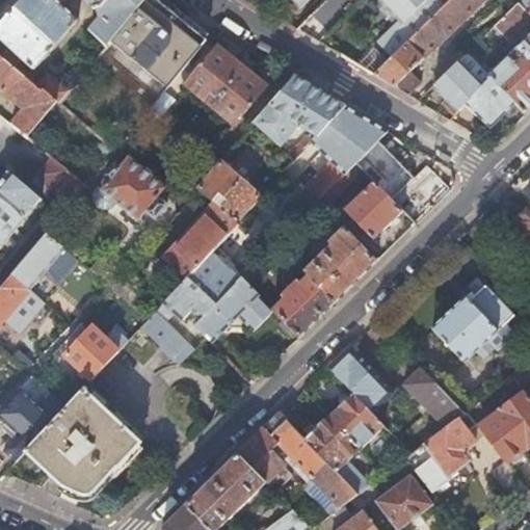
[(75,18),(54,0),(16,0),(0,20),(0,37),(32,67),(75,18)]
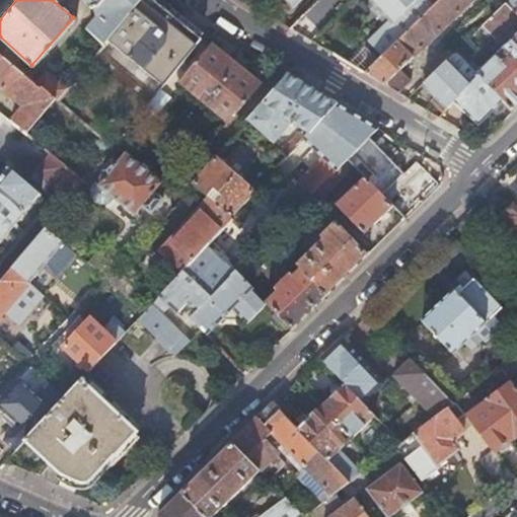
[(86,0),(92,5),(94,15),(84,27),(101,43),(105,38),(136,0),(86,0)]
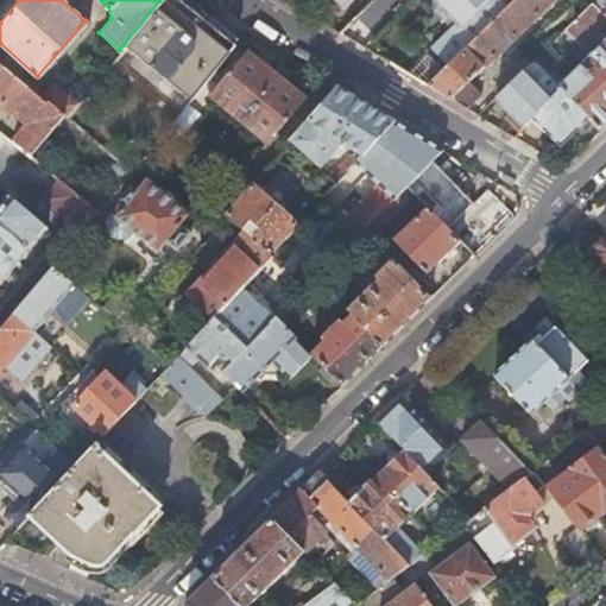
[(159,0),(124,44),(189,98),(233,44),(231,43),(219,32),(180,0),(159,0)]
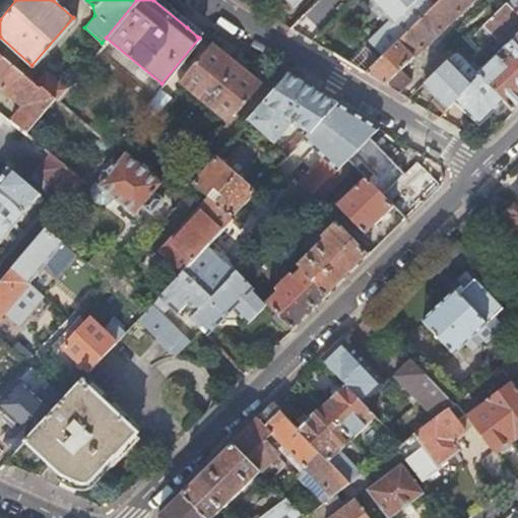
[(153,0),(187,27),(197,37),(202,31),(164,0),(153,0)]
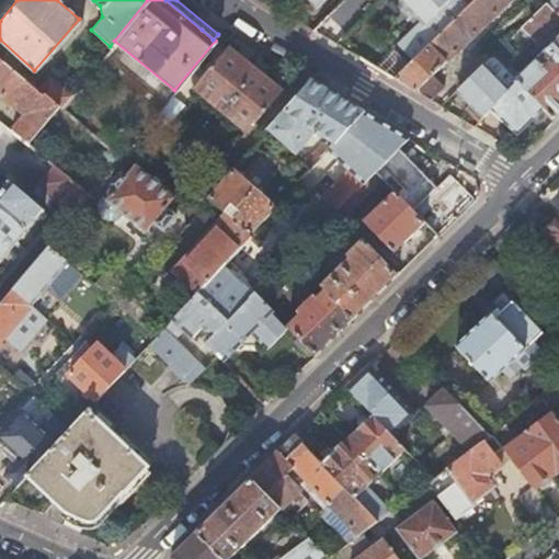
[(392,77),(467,4),(461,0),(444,0),(422,22),(415,16),(368,64),(392,77)]
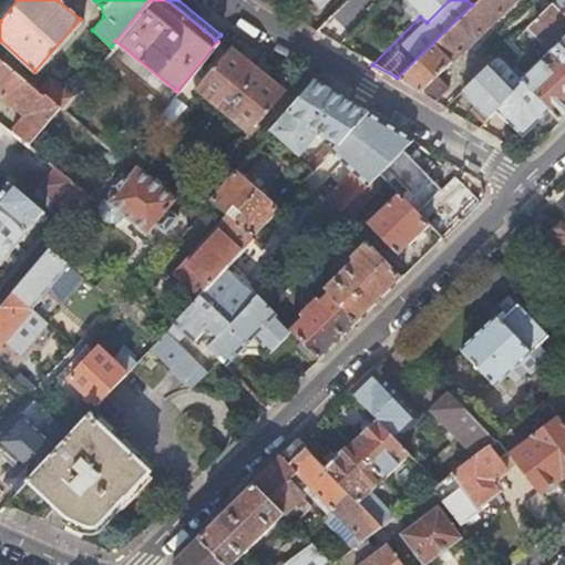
[(475,0),(472,4),(397,78),(432,99),(447,85),(435,73),(510,0),(475,0)]
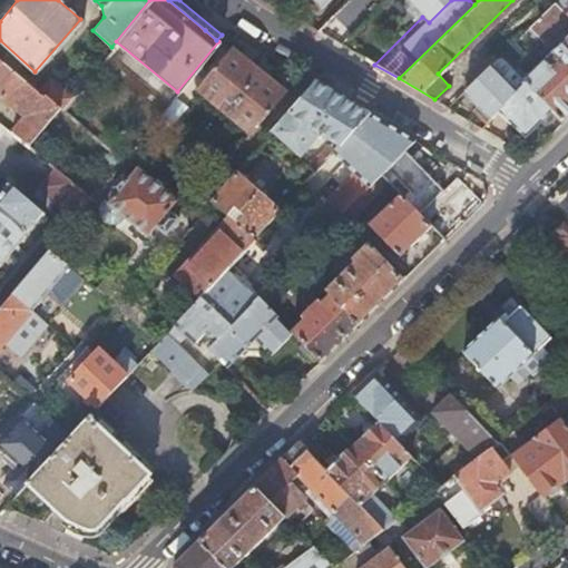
[(405,0),(422,17),(429,22),(451,0),(405,0)]
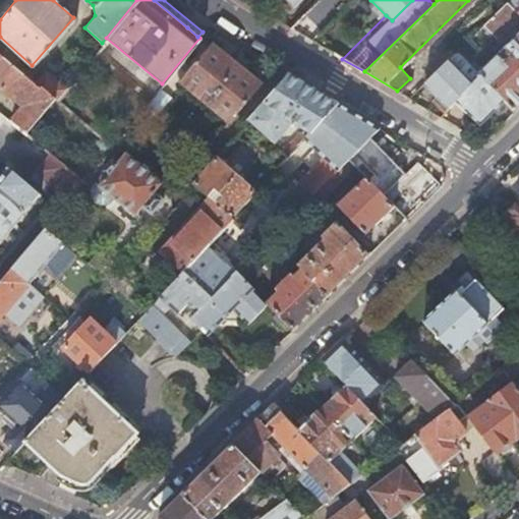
[(506,0),(505,1),(516,12),(516,13),(518,15),(518,0),(506,0)]
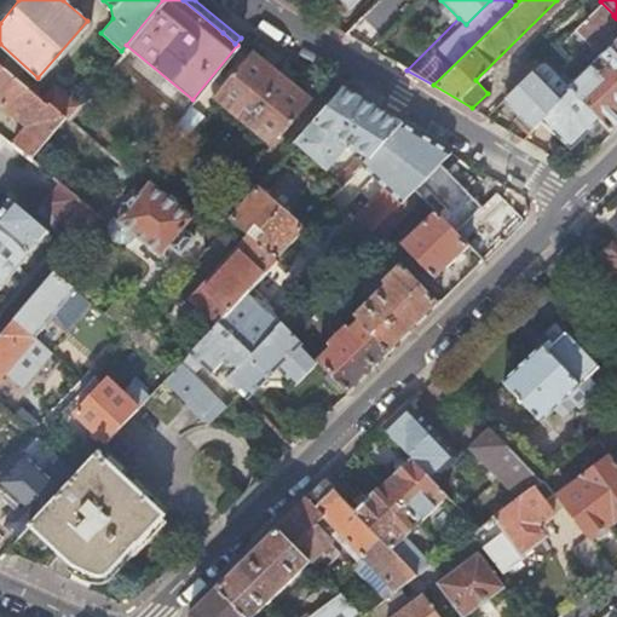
[(613,16),(613,15),(600,1),(571,29),(586,44),(613,16)]
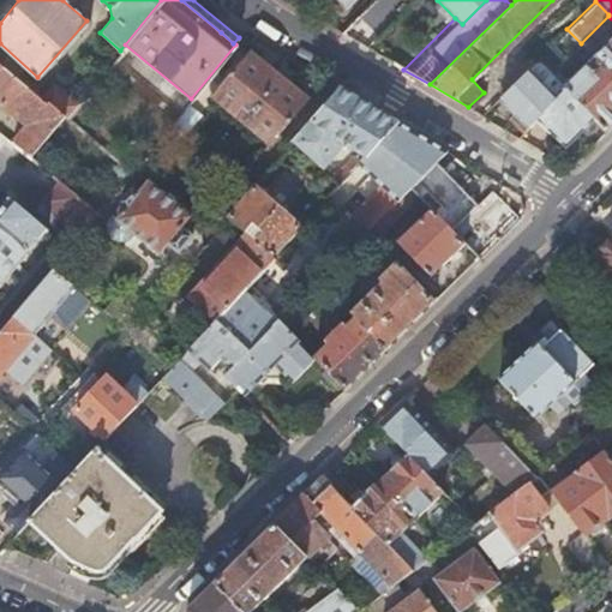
[(603,130),(611,120),(611,36),(569,79),(558,66),(573,51),(559,36),(537,59),(543,65),(564,89),(591,118),(603,130)]
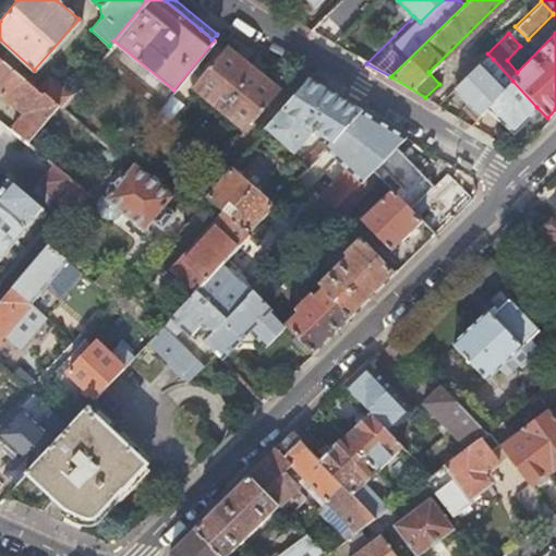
[(192,87),(244,129),(276,88),(226,47),(192,87)]
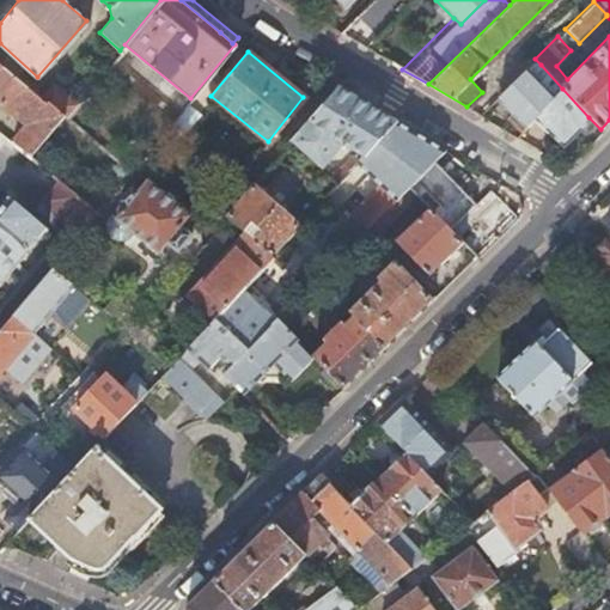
[(541,65),(535,59),(530,63),(536,69),(541,65)]
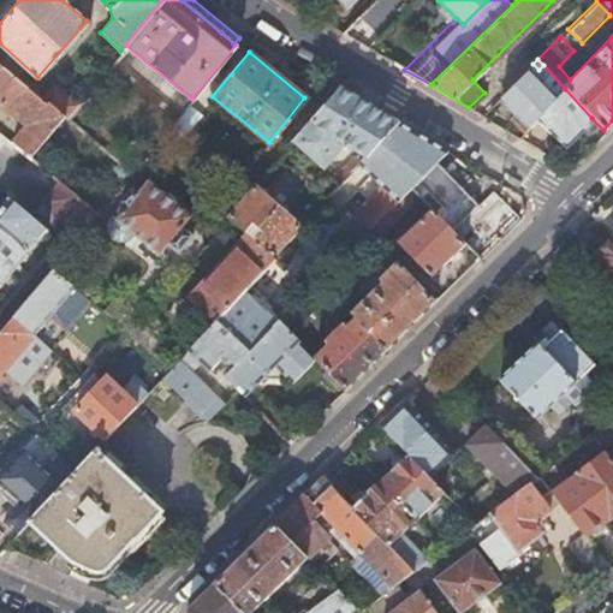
[(0,102),(25,123),(11,141),(30,155),(63,115),(0,63),(0,102)]
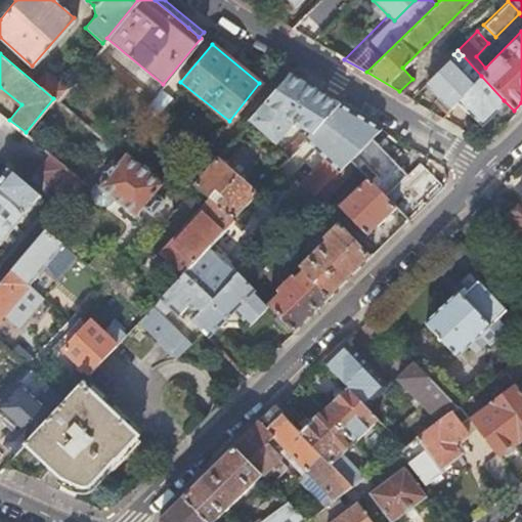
[(426,81),(447,60),(442,56),(424,74),(423,78),(426,81)]
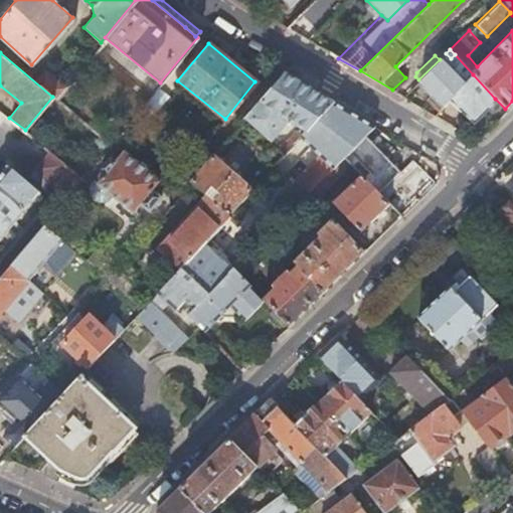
[(416,81),(441,107),(449,99),(466,82),(442,57),(440,59),(418,79),(416,81)]
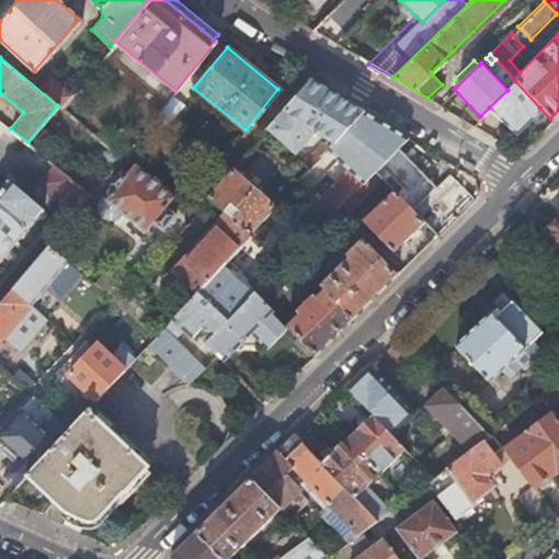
[(363,111),(309,79),(265,128),(294,152),(297,148),(303,151),(306,146),(301,143),(312,129),(333,143),(363,111)]
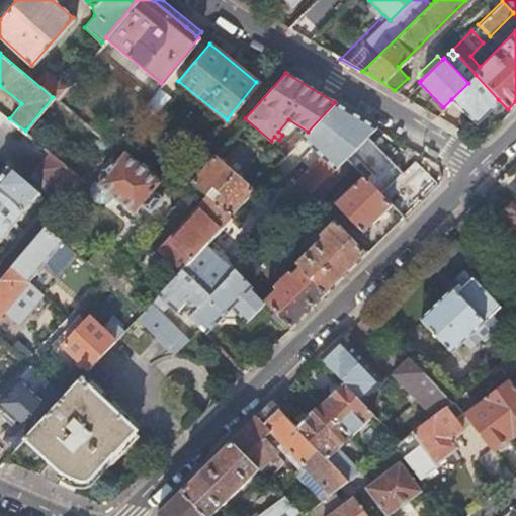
[(475,122),(498,99),(476,75),(468,83),(451,99),(475,122)]
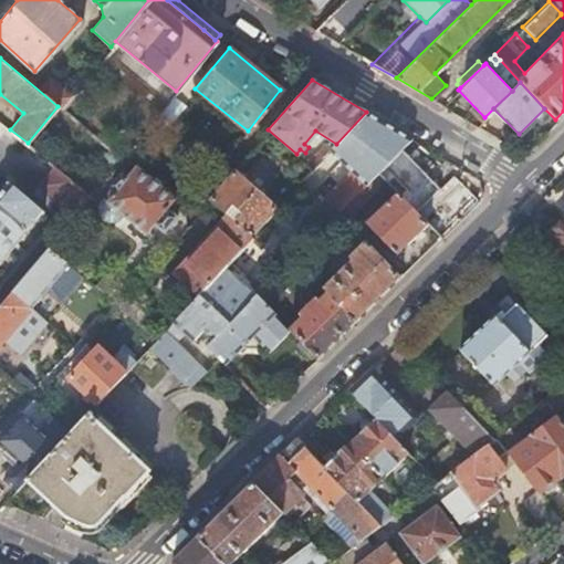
[(378,119),(366,112),(336,144),(329,153),(351,174),(321,204),(333,218),(336,215),(364,187),(377,174),(399,152),(411,139),(378,119)]
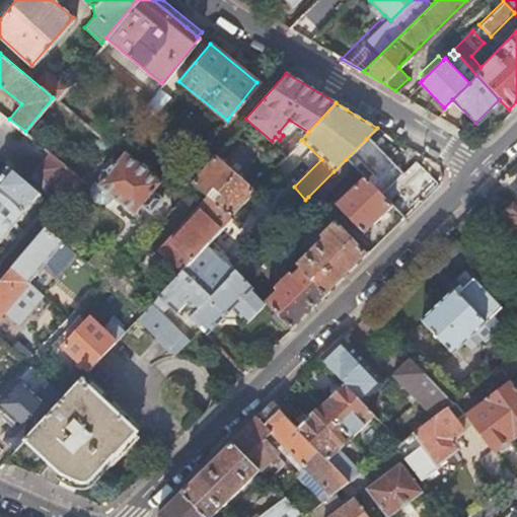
[(402,173),(366,139),(346,159),(351,165),(362,176),(390,206),(401,217),(436,183),(414,163),(402,173)]
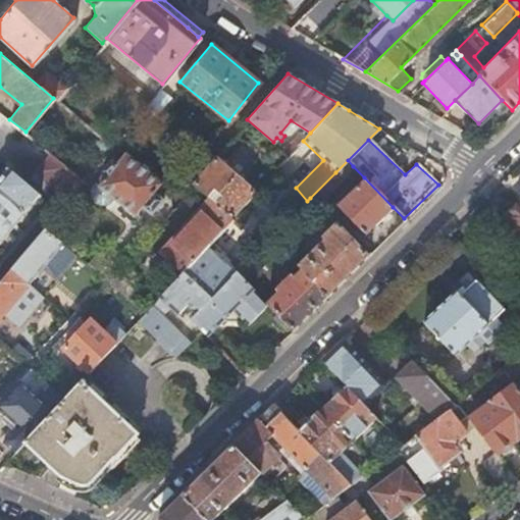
[(56,157),(81,176),(92,163),(68,144),(56,157)]
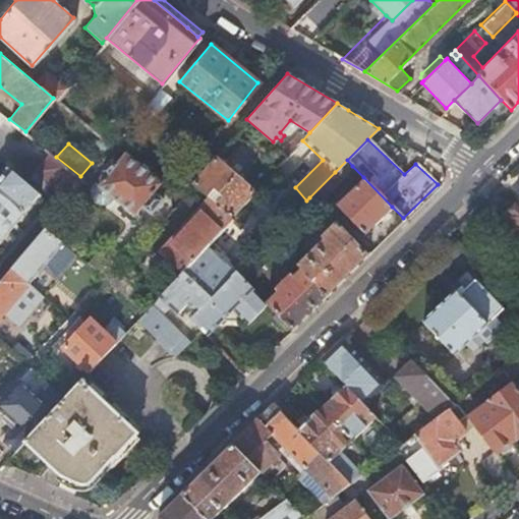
[(67,196),(82,178),(80,176),(56,157),(49,151),(34,169),(36,170),(49,181),(67,196)]
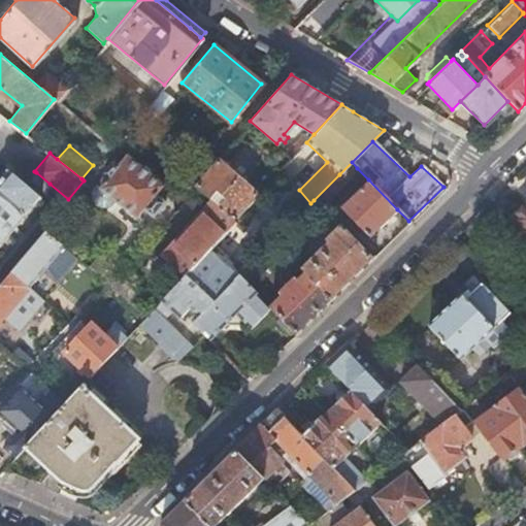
[(161,185),(126,156),(121,162),(118,160),(114,163),(113,161),(95,184),(135,217),(142,207),(152,215),(163,201),(154,194),(161,185)]
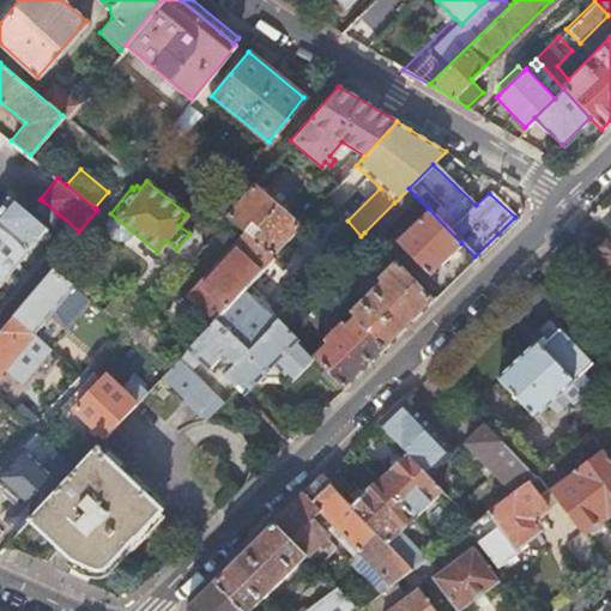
[(300,227),(253,183),(225,213),(243,230),(252,221),(261,230),(254,240),(272,255),(300,227)]
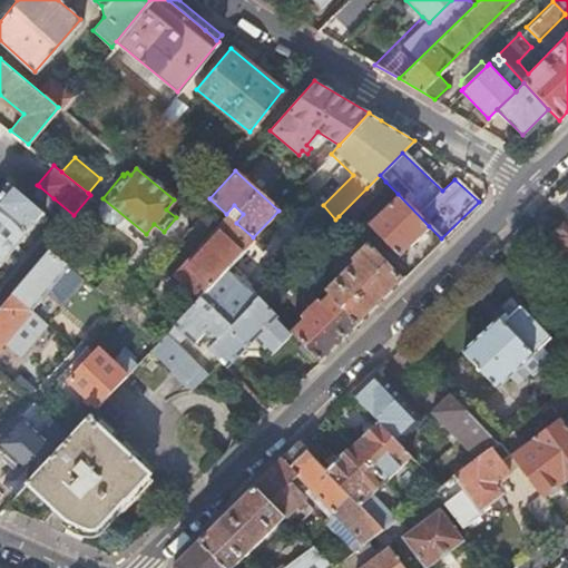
[(385,182),(380,175),(366,188),(339,216),(344,221),(385,182)]
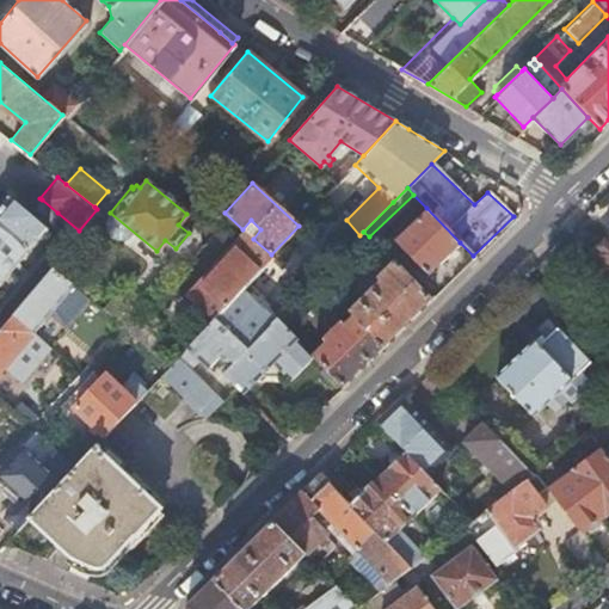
[(0,280),(44,227),(7,196),(0,205),(0,280)]
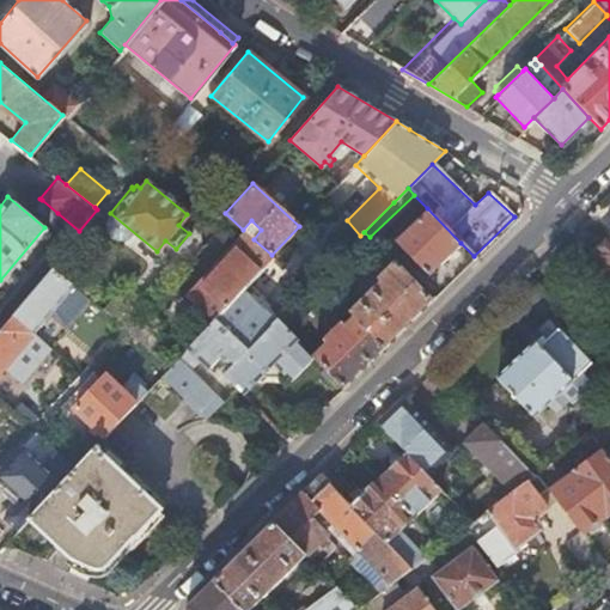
[(52,220),(58,213),(42,200),(36,208),(52,220)]
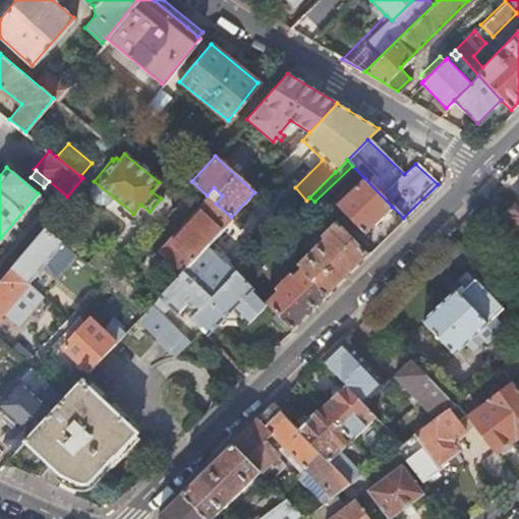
[(363,234),(392,207),(363,177),(335,205),(363,234)]
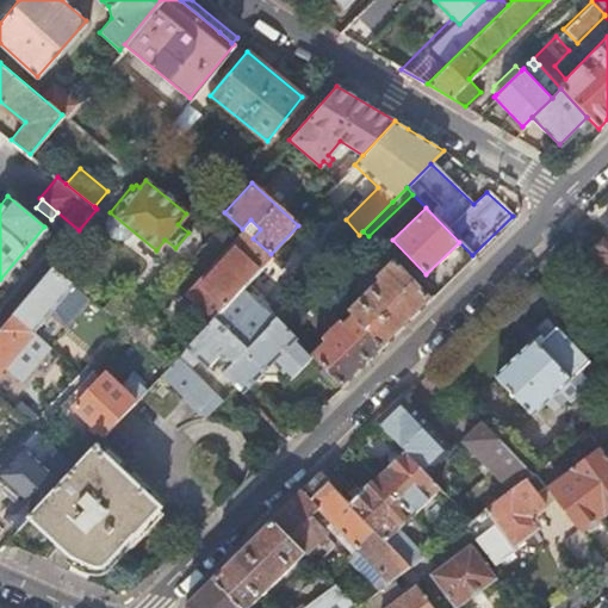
[(272,255),(271,254),(253,239),(243,230),(185,295),(210,318),(212,320),(215,317),(246,284),(272,255)]
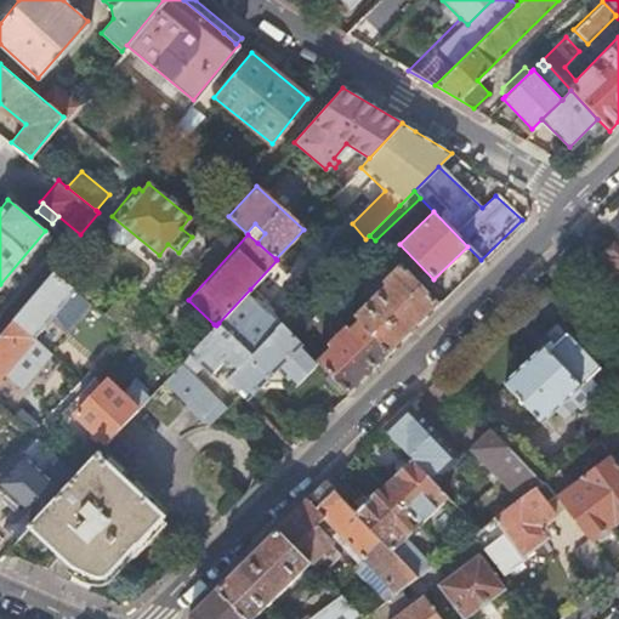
[(618,234),(597,256),(618,279),(618,234)]
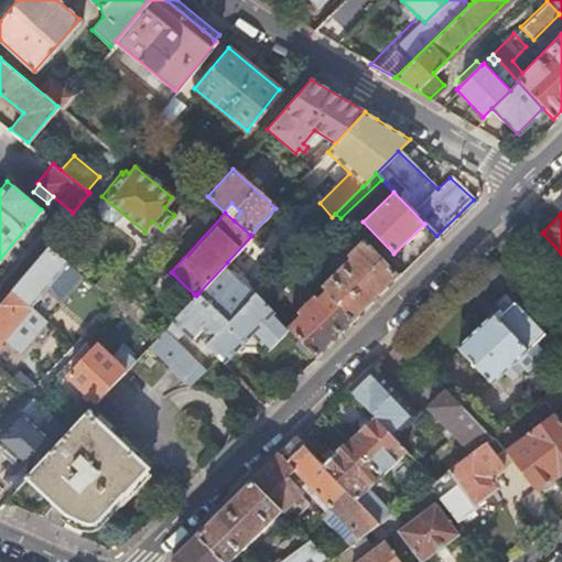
[(373,300),(397,276),(361,240),(346,256),(349,259),(321,287),(324,291),(315,299),(312,295),(295,312),(299,316),(287,327),(315,355),(335,335),(373,300)]
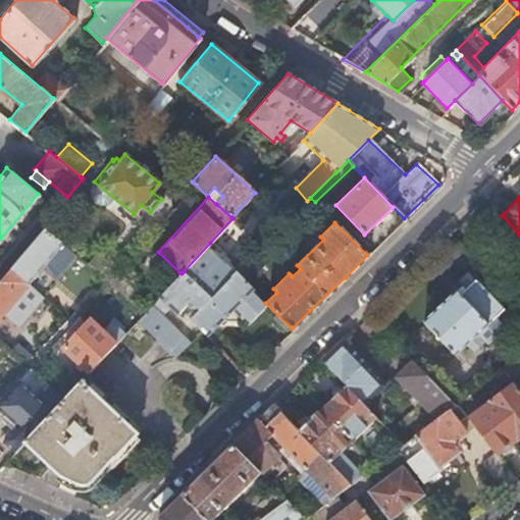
[(293,230),(286,222),(277,230),(286,239),(293,230)]
